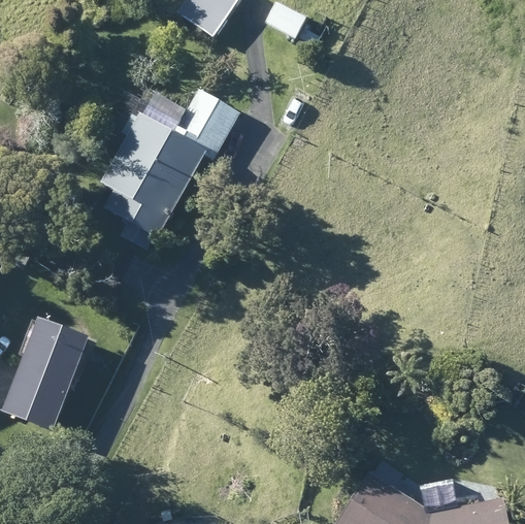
[(212,36),(236,0),(181,0),(174,10),(212,36)]
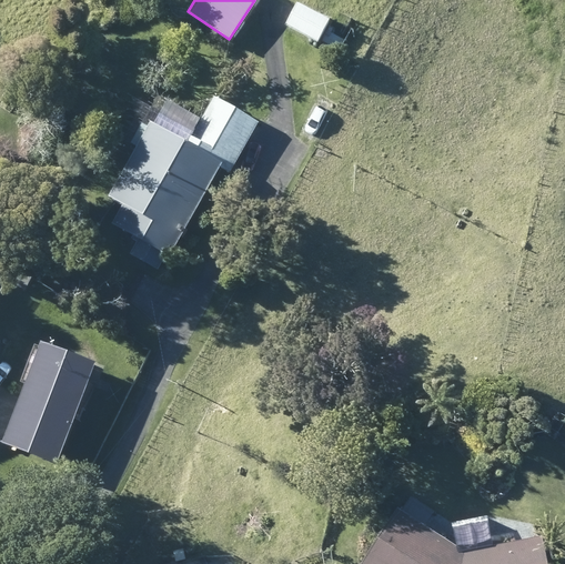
[(319,38),(329,18),(296,1),(284,24),(286,26),(318,41),(319,38)]
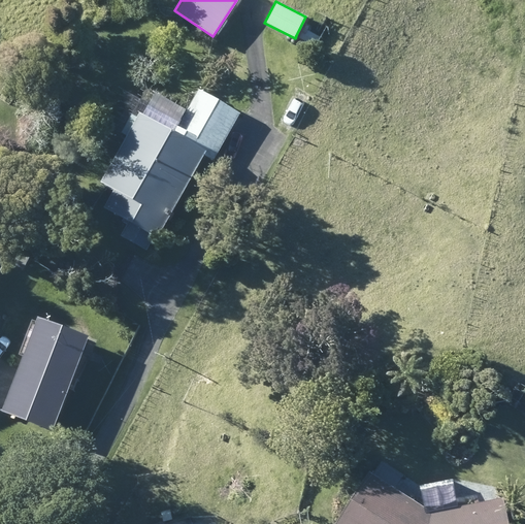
[(219,151),(239,112),(197,90),(177,126),(172,134),(139,117),(137,115),(99,185),(112,192),(102,210),(125,224),(119,236),(144,251),(156,229),(161,232),(203,154),(214,160),(219,151)]
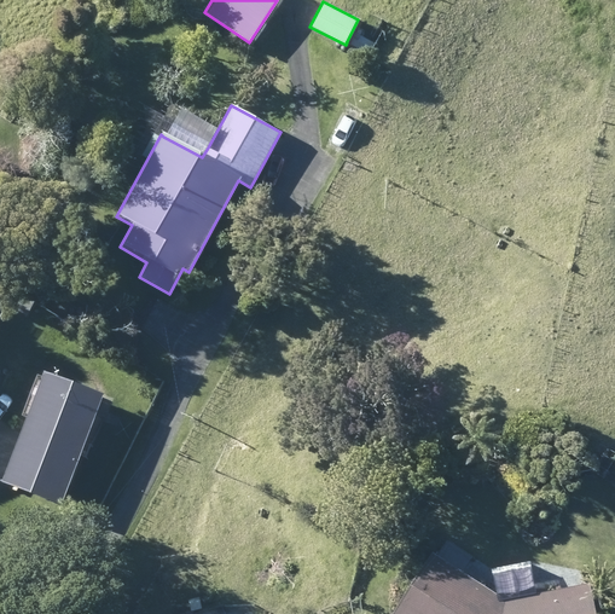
[(100,397),(59,381),(42,375),(22,428),(7,467),(0,484),(57,507),(76,457),(100,397)]
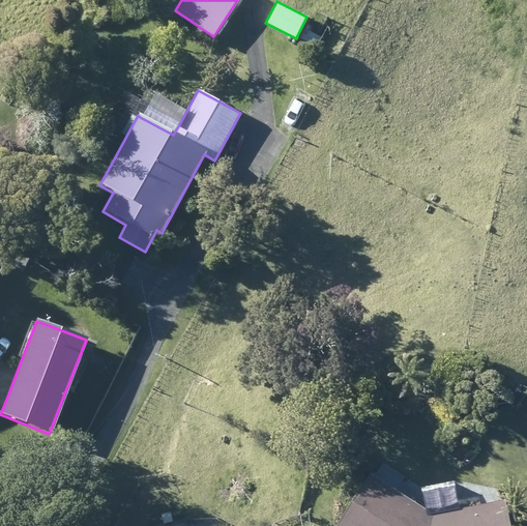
[(394,489),(403,474),(382,462),(374,475),(369,472),(334,525),(508,525),(504,499),(492,501),(464,506),(459,507),(455,483),(455,480),(423,486),(428,508),(394,489)]
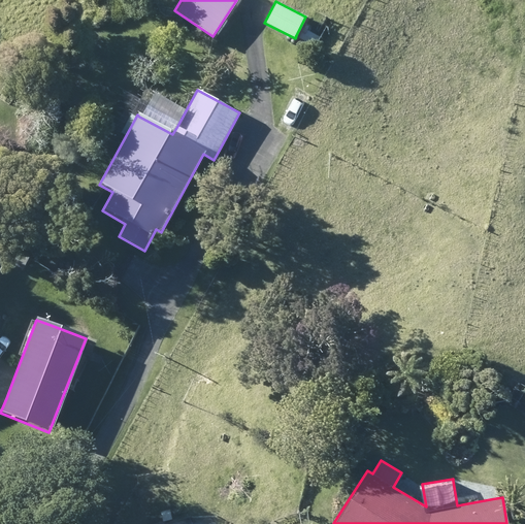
All buildings are outlined.
